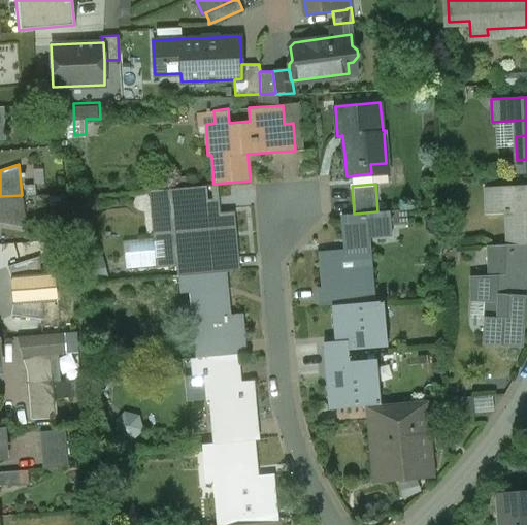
[(526,184),(484,186),(485,210),(503,210),(505,244),(526,243),(526,184)]
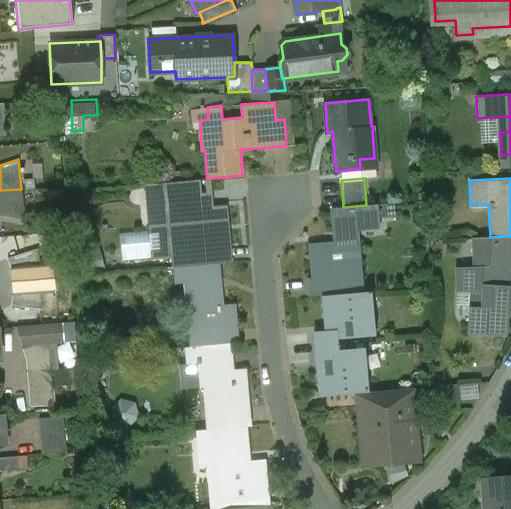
[(223,205),(198,207),(197,197),(199,197),(198,179),(145,184),(146,202),(156,201),(158,224),(167,223),(171,266),(185,265),(216,262),(229,261),(223,205)]
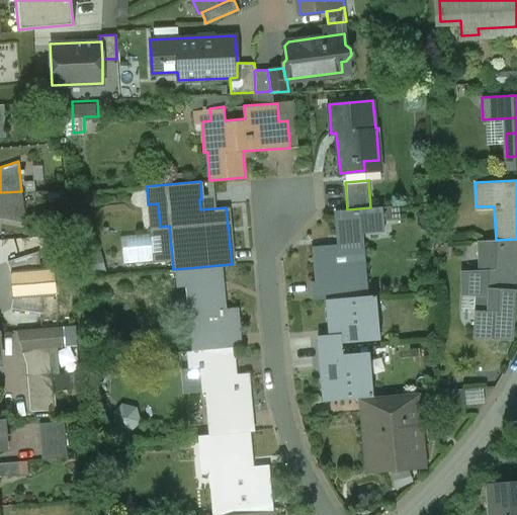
[(21,191),(0,192),(0,218),(23,223),(21,191)]
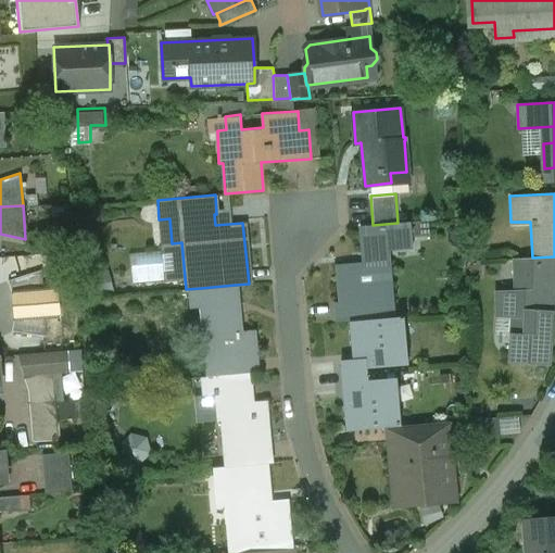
[(373,225),(360,226),(363,263),(336,265),(338,301),(332,302),(333,322),(394,316),(389,250),(412,248),(410,222),(398,223),(373,225)]
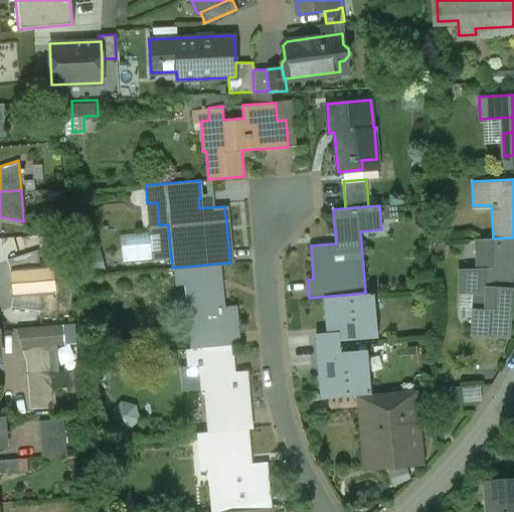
[(513,237),(493,238),(475,239),(476,270),(458,271),(459,291),(473,292),(472,334),(508,336),(510,288),(506,288),(506,275),(513,275),(513,237)]
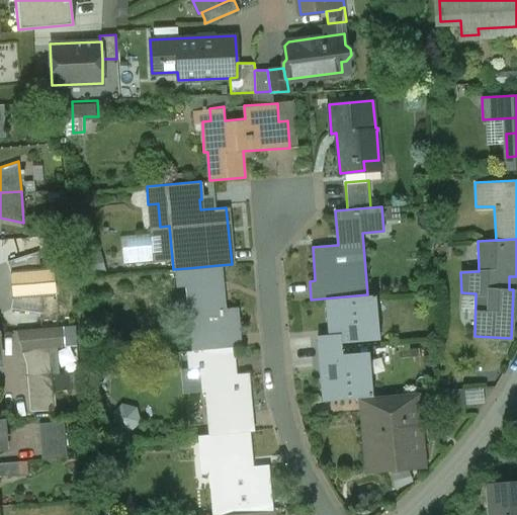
[(37,251),(7,261),(11,272),(11,284),(40,281),(37,251)]
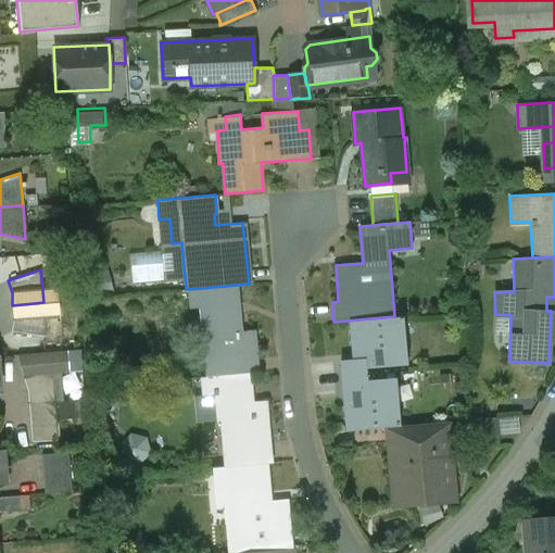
[(235,285),(201,288),(202,305),(199,306),(205,376),(250,373),(256,372),(253,330),(239,332),(235,285)]
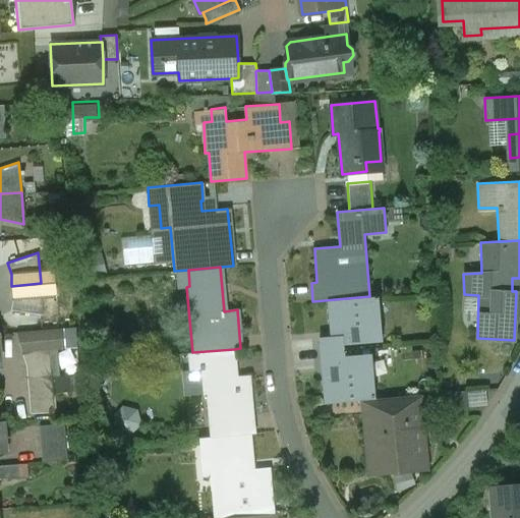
[(41,283),(11,286),(12,297),(10,309),(43,314),(41,283)]
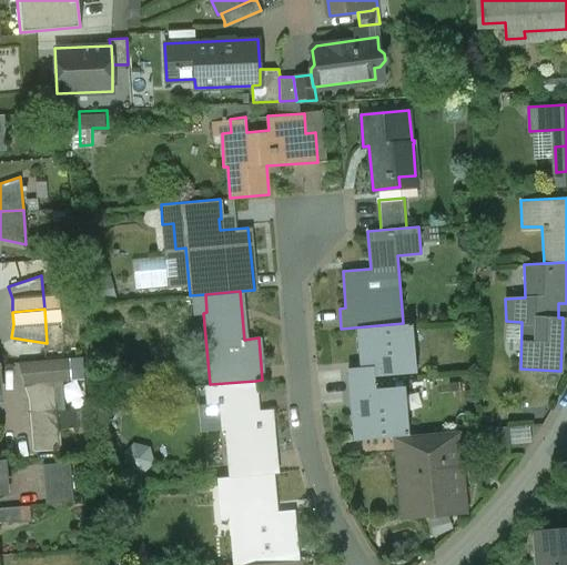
[(356,330),(358,369),(375,367),(376,379),(417,375),(414,326),(356,330)]
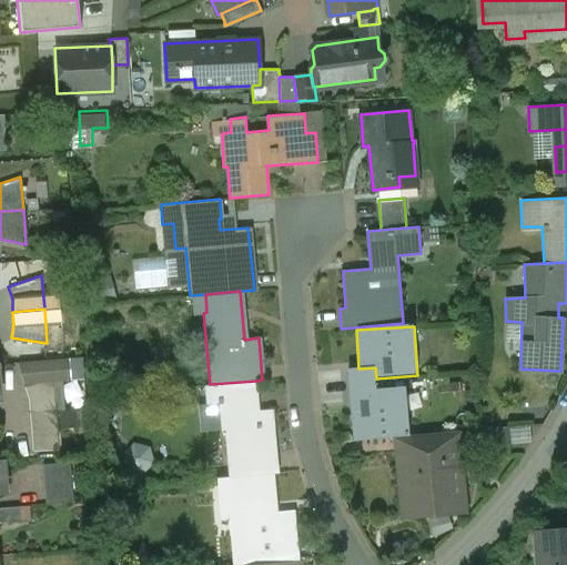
[(352,441),(407,437),(405,386),(376,389),(376,379),(375,367),(358,369),(348,369),(352,441)]
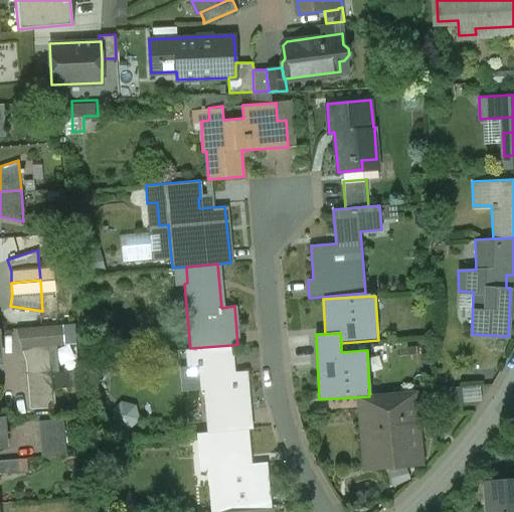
[(48,340),(22,349),(25,360),(26,372),(50,370),(48,340)]
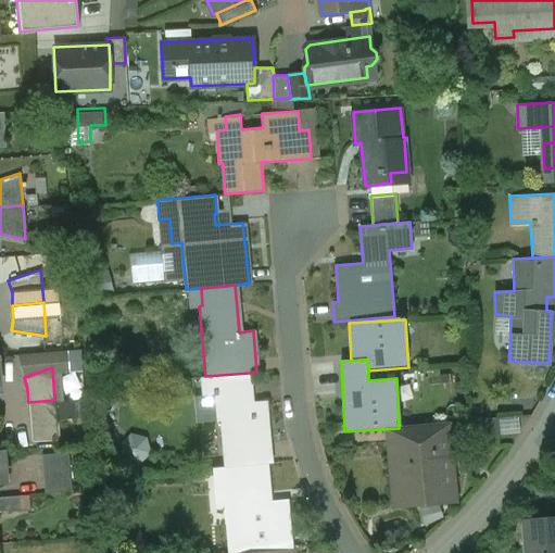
[(205,376),(200,376),(201,393),(214,392),(216,420),(221,420),(225,466),(266,462),(270,462),(266,401),(250,402),(249,387),(251,387),(250,373),(205,376)]
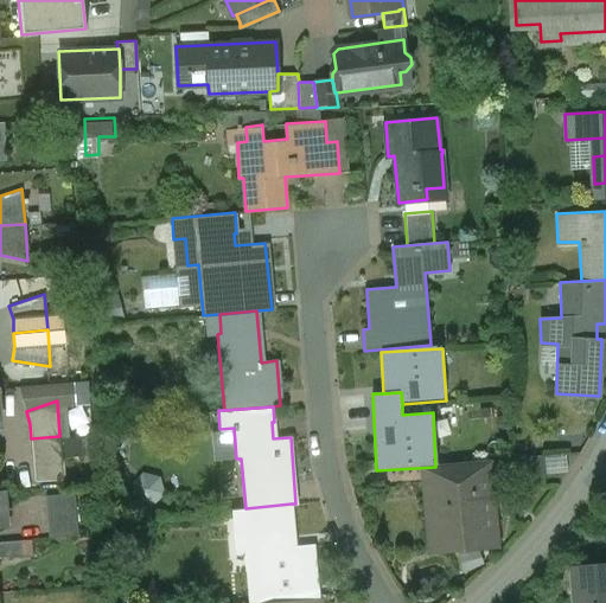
[(59,436),(31,438),(34,481),(63,479),(59,436)]
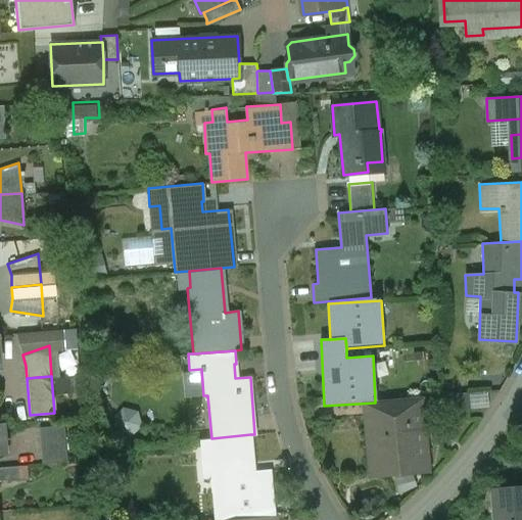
[(420,396),(378,399),(382,448),(371,450),(372,472),(422,468),(420,434),(423,433),(420,396)]
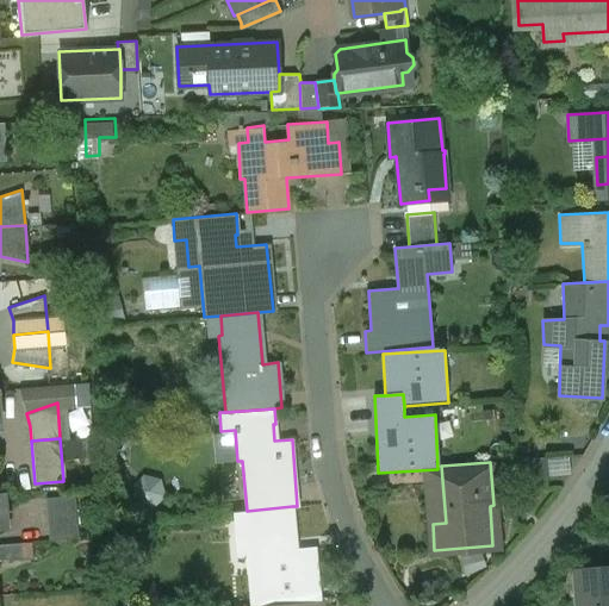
[(159,481),(144,476),(135,486),(138,500),(150,504),(162,494),(159,481)]
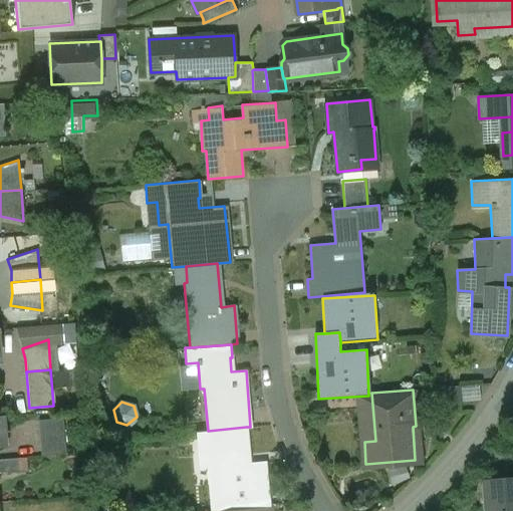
[(62,418),(38,419),(41,455),(65,453),(62,418)]
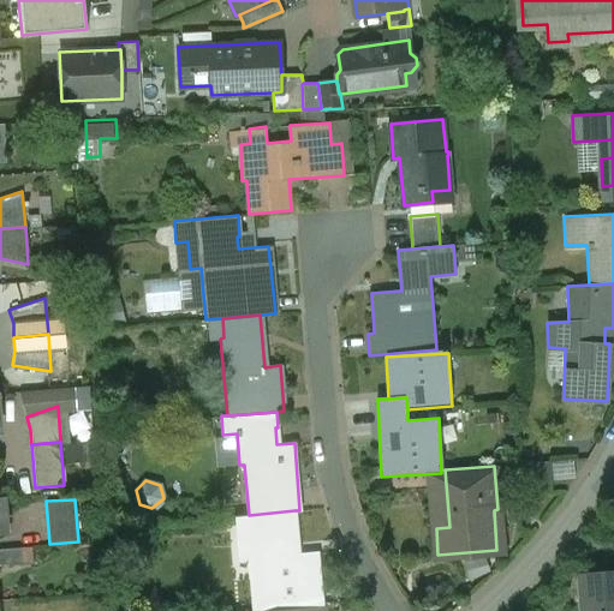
[(249,515),(236,516),(238,544),(248,544),(254,610),(262,610),(322,605),(317,551),(298,552),(294,510),(249,515)]
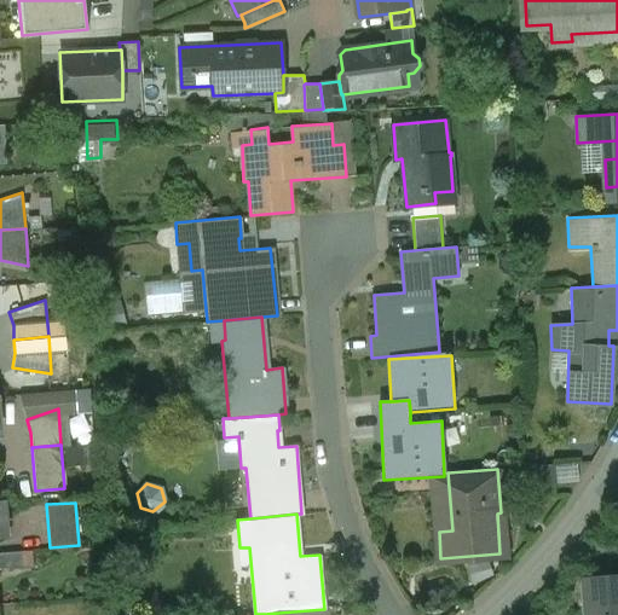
[(21,550),(0,551),(0,567),(23,566),(21,550)]
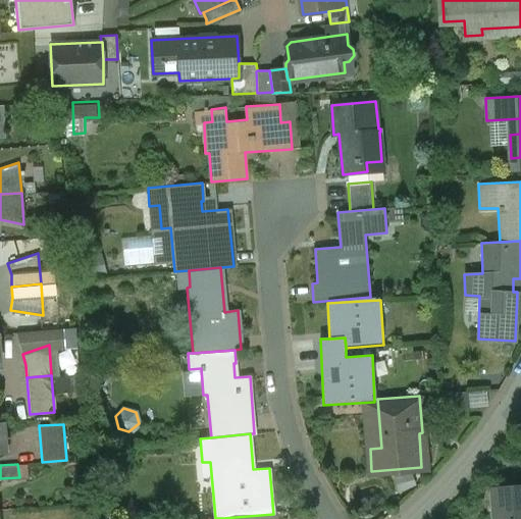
[(520,518),(520,485),(493,487),(496,518),(520,518)]
